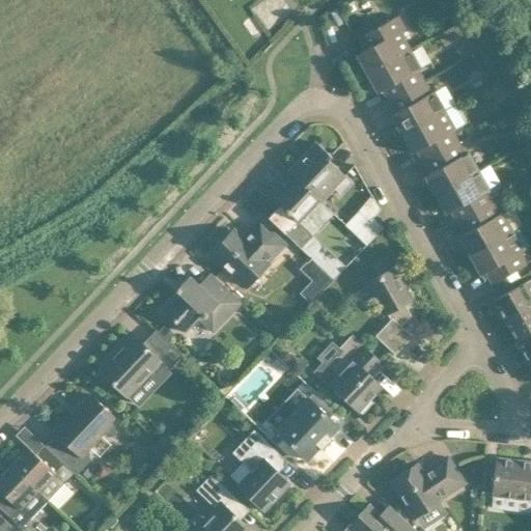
[(364,51),(360,53),(365,61),(361,64),(366,74),(410,50),(399,32),(404,29),(397,17),(358,38),(364,51)]
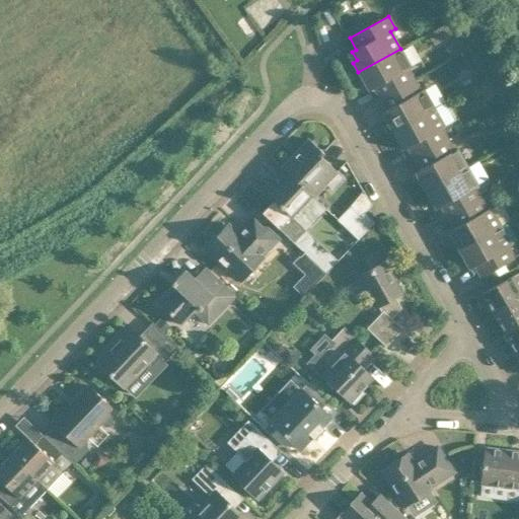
[(400,49),(358,72),(364,83),(368,80),(373,89),(374,88),(380,99),(415,80),(408,69),(411,67),(400,49)]
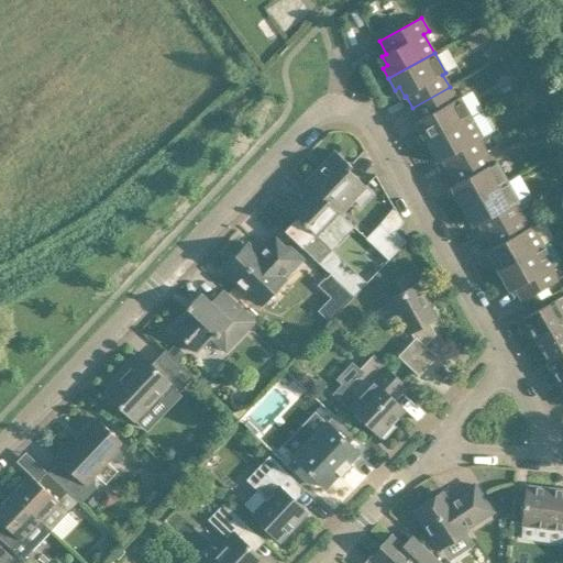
[(484,68),(492,80),(506,73),(498,59),(484,68)]
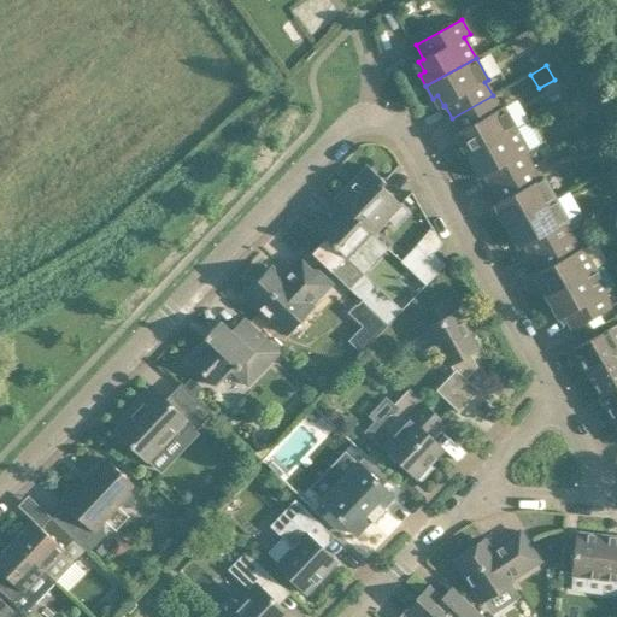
[(493,95),(452,118),(459,131),(458,133),(464,142),(459,145),(465,157),(516,128),(504,106),(500,109),(493,95)]
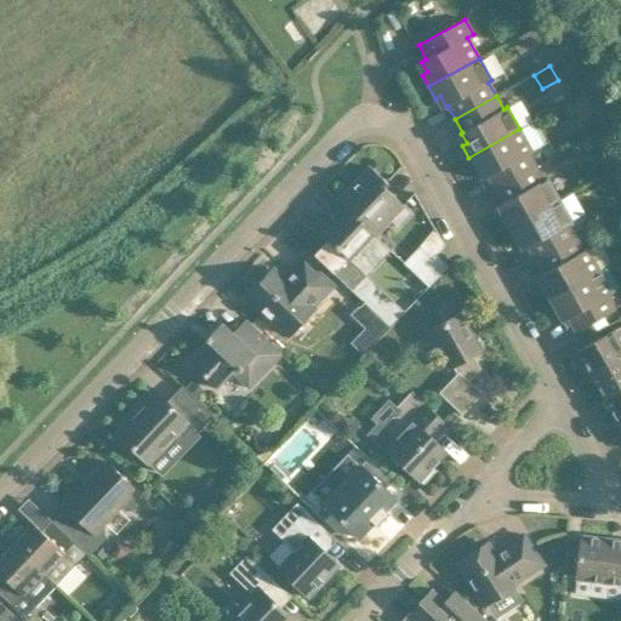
[(519,129),(468,158),(476,170),(480,167),(486,177),(488,177),(495,191),(536,166),(528,153),(531,152),(519,129)]
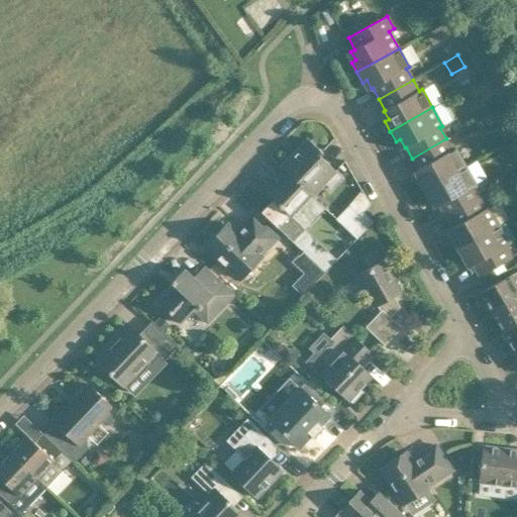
[(307,138),(281,167),(283,169),(312,196),(324,183),(319,178),(329,167),(335,173),(335,172),(319,156),(322,152),(307,138)]
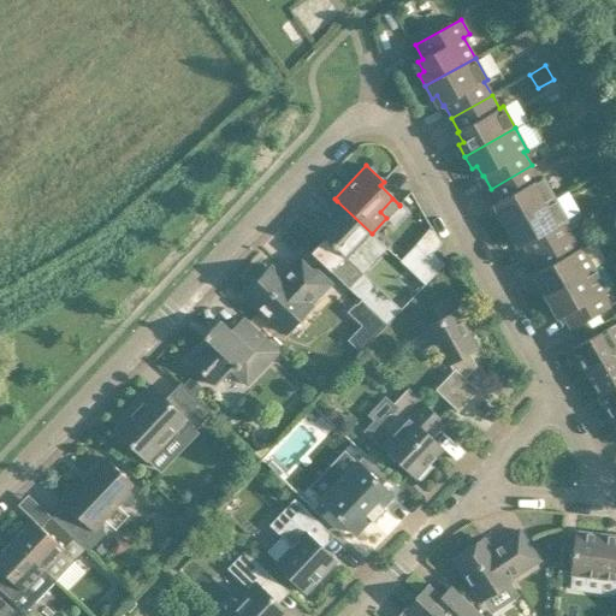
[(532,165),(491,189),(498,201),(497,202),(503,212),(498,215),(504,227),(555,199),(543,177),(539,178),(532,165)]
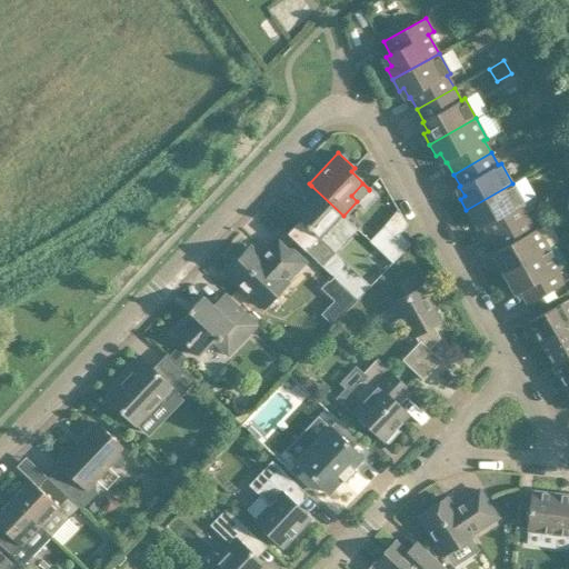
[(512,183),(466,210),(472,221),(477,218),(482,228),(483,227),(490,239),(528,218),(520,206),(525,203),(512,183)]
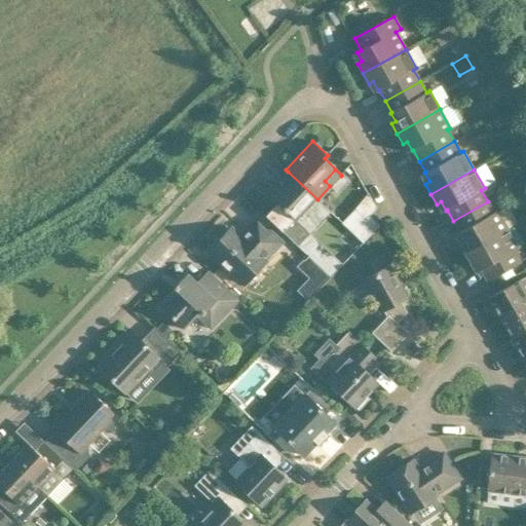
[(317,199),(288,172),(267,194),(288,214),(276,226),(298,247),(331,212),(317,199)]
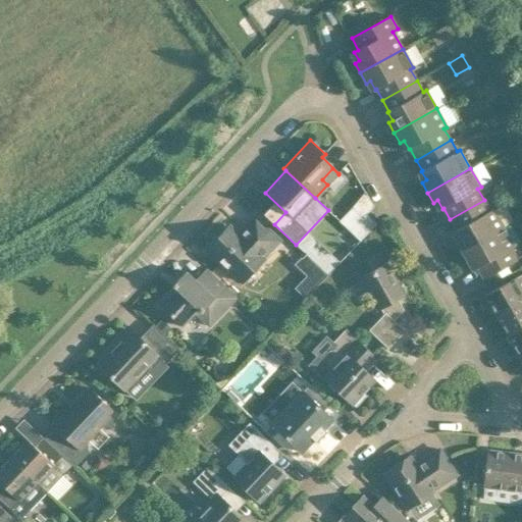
[(484,200),(450,219),(456,230),(455,230),(460,240),(456,242),(462,252),(504,228),(493,209),(490,211),(484,200)]
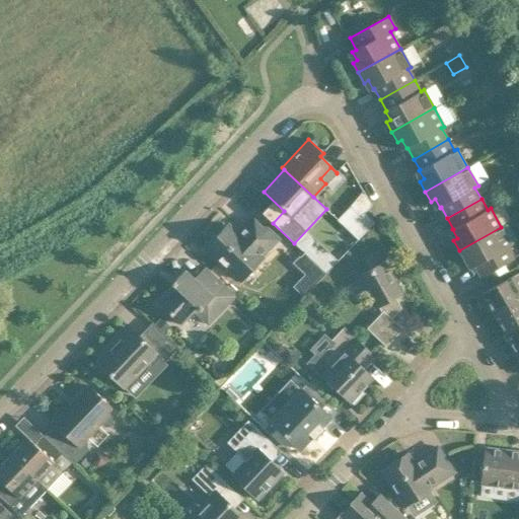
[(338,219),(342,224),(348,230),(361,217),(350,206),(338,219)]
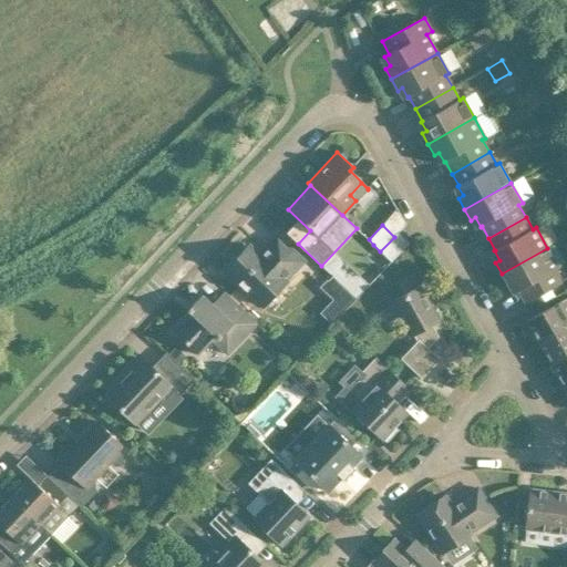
[(225,276),(235,284),(237,281),(264,307),(287,281),(285,280),(303,261),(277,236),(264,249),(267,251),(260,257),(248,246),(225,270),(228,272),(225,276)]
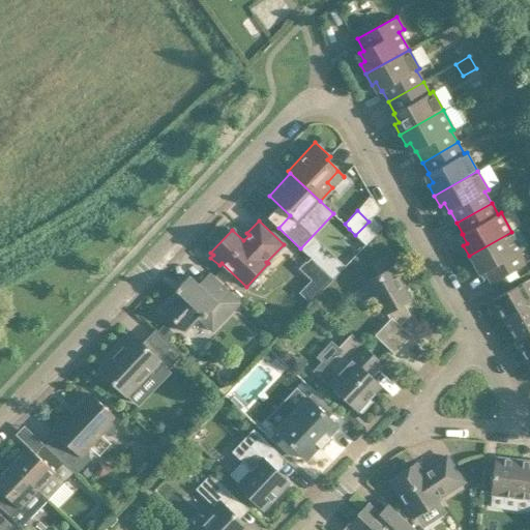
[(333,253),(347,265),(365,243),(355,235),(349,229),(340,239),(344,242),(333,253)]
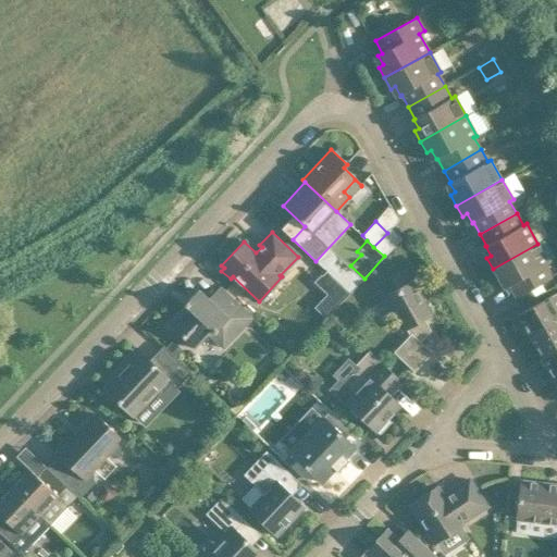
[(537,244),(493,269),(498,280),(503,277),(507,286),(508,285),(516,298),(534,287),(553,277),(545,264),(549,263),(537,244)]
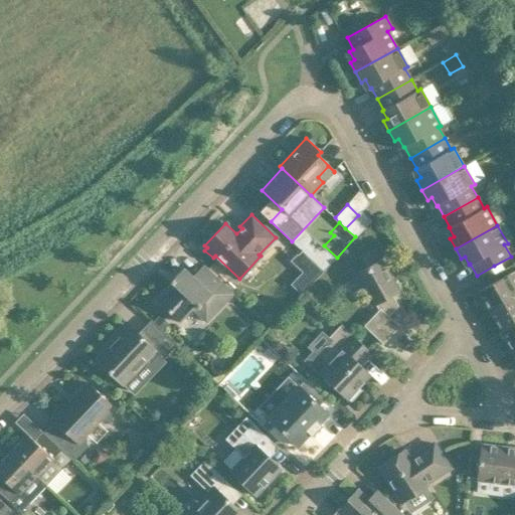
[(315,264),(302,250),(298,254),(297,253),(290,261),(313,283),(323,272),(315,264)]
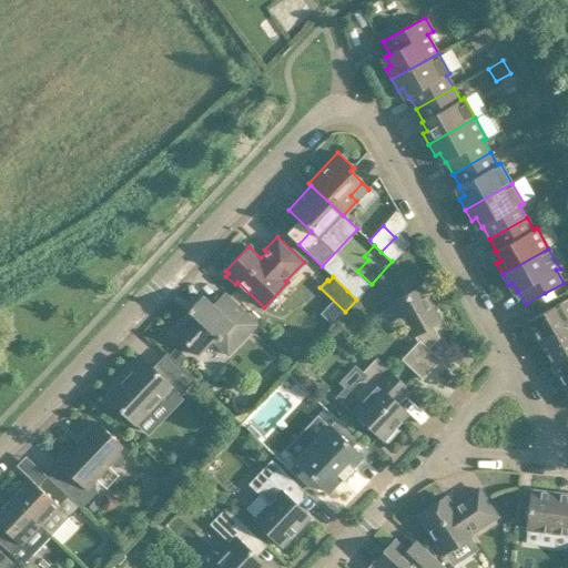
[(359,279),(347,291),(356,300),(368,286),(359,279)]
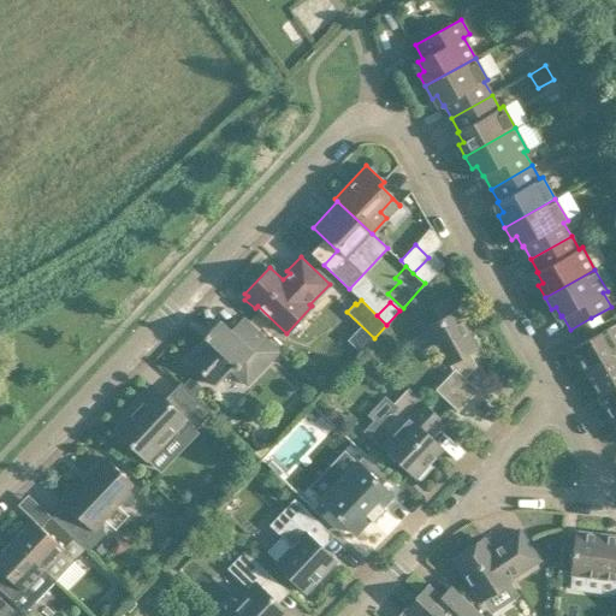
[(454,369),(433,389),(457,412),(478,391),(465,378),(477,366),(469,353),(477,348),(456,311),(425,329),(445,366),(448,362),(454,369)]
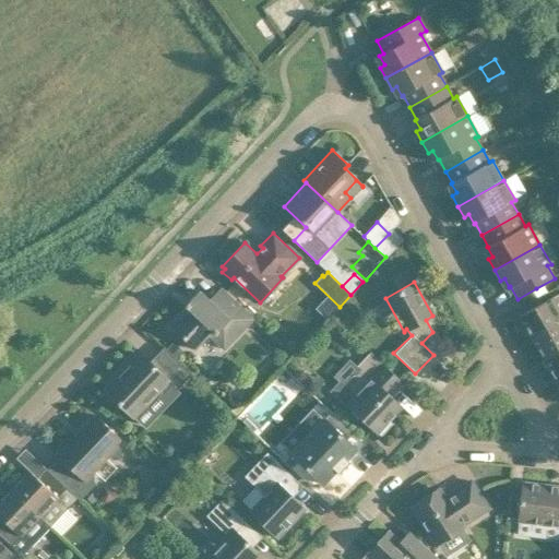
[(188,313),(186,311),(170,328),(194,351),(209,335),(224,349),(253,319),(236,302),(221,287),(209,300),(199,290),(189,301),(194,307),(188,313)]
